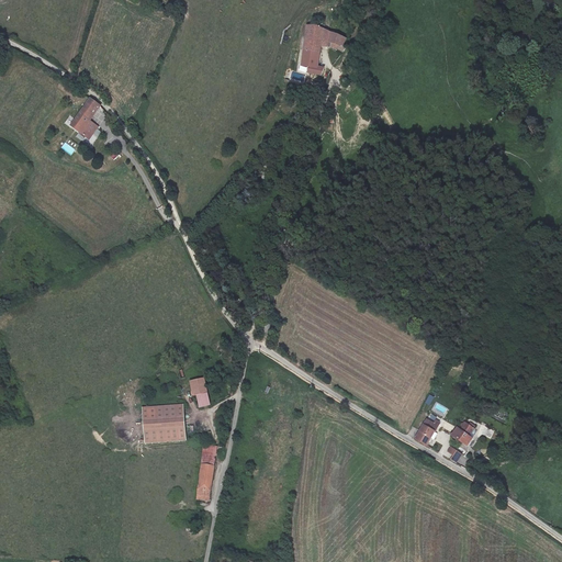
[(307,72),(322,76),(324,69),(317,67),(321,45),(330,46),(341,53),(346,48),(343,46),(346,38),(316,25),(307,24),(302,65),(308,65),(307,72)]
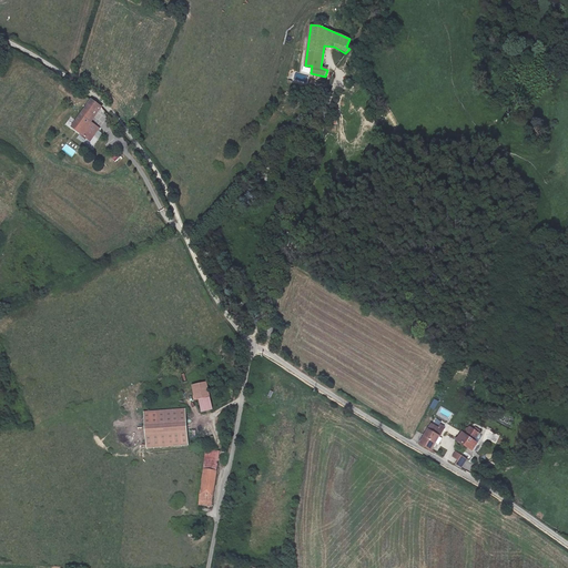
[(101,108),(92,101),(72,128),(88,138),(91,141),(99,129),(91,122),(101,108)]
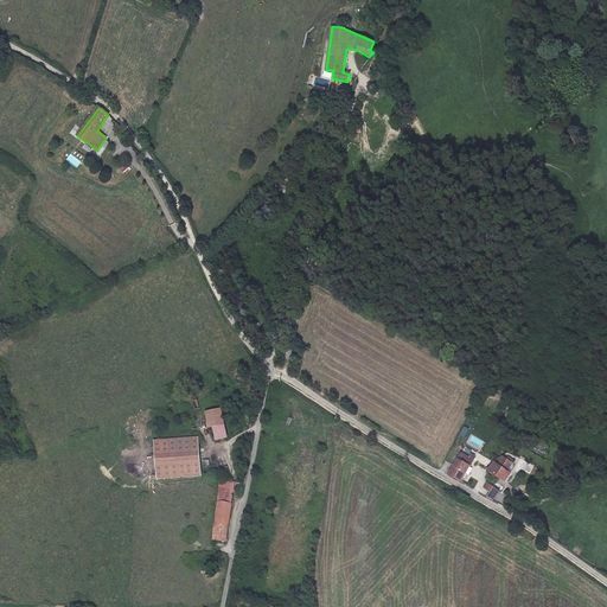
[(76,168),(82,163),(71,154),(65,160),(76,168)]
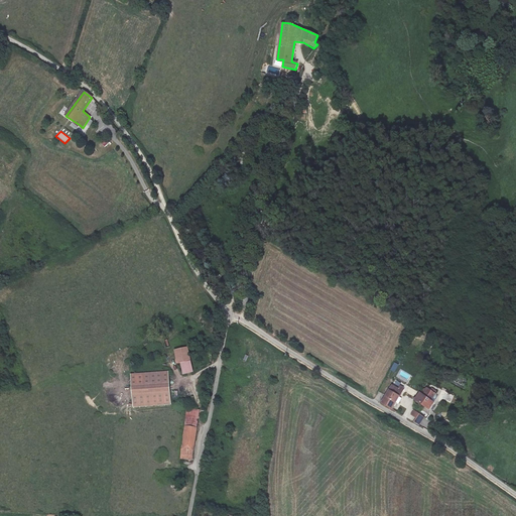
[(110,143),(107,139),(102,143),(105,147),(110,143)]
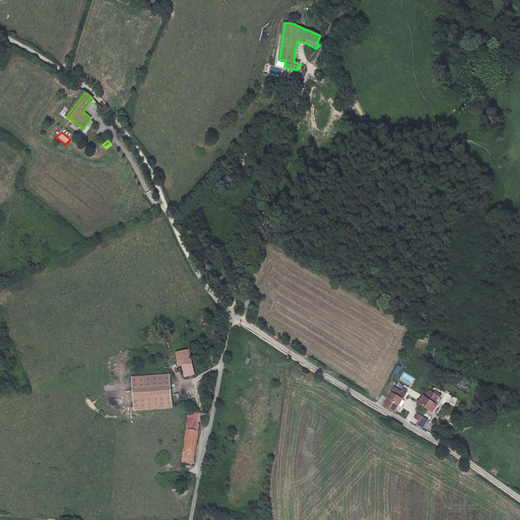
[(193,361),(190,348),(177,351),(180,365),(193,361)]
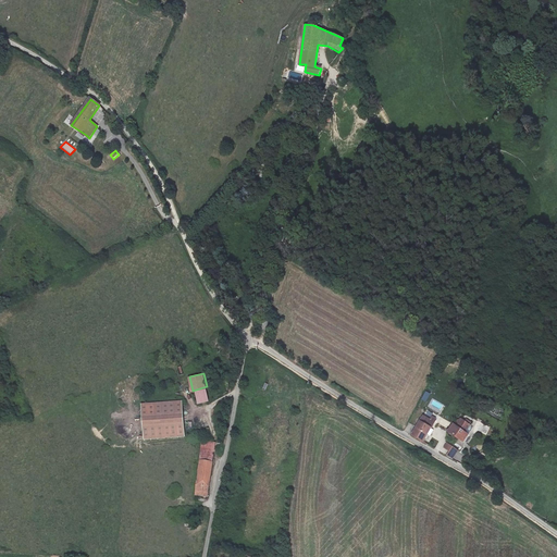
[(210,399),(207,388),(197,391),(200,401),(210,399)]
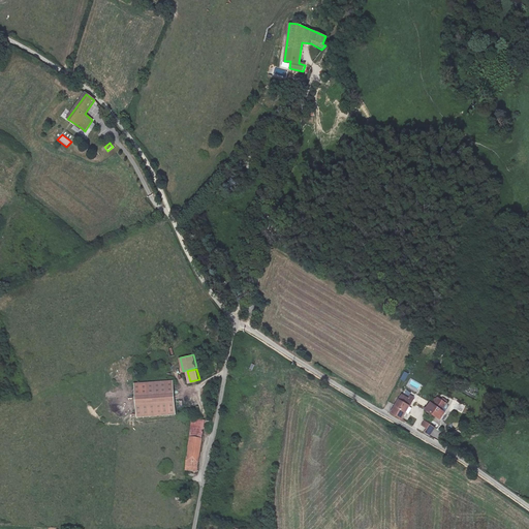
[(405,381),(409,374),(404,371),(400,379),(405,381)]
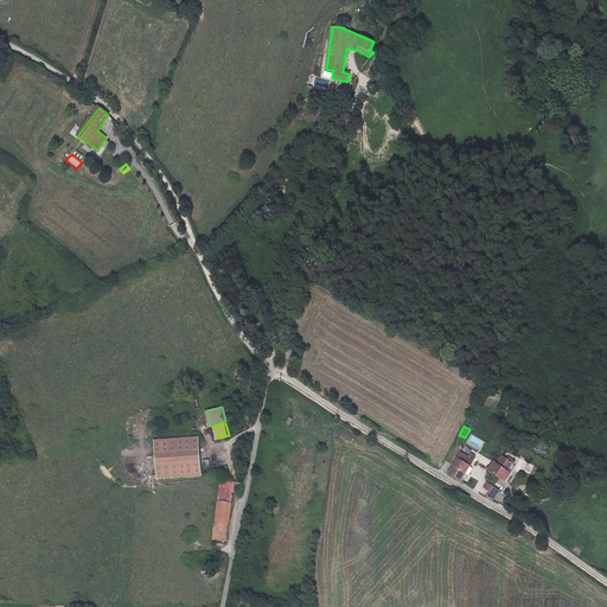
[(199,435),(155,440),(159,478),(203,473),(199,435)]
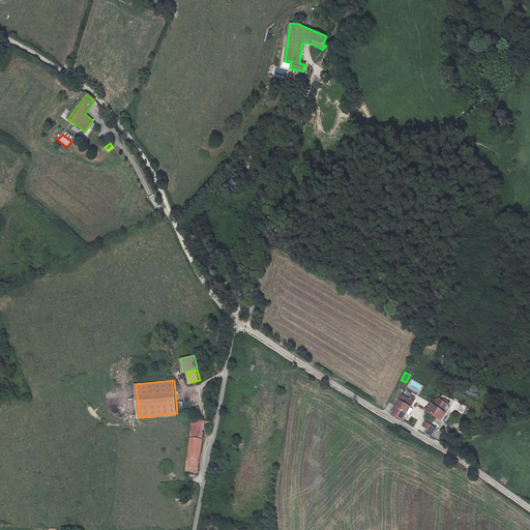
[(409,385),(420,390),(422,384),(411,380),(409,385)]
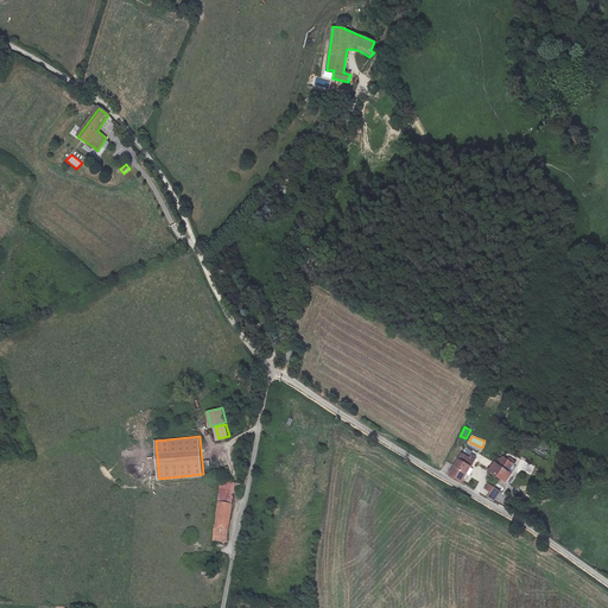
[(477,464),(479,466),(486,457),(482,454),(480,456),(474,450),(455,470),(467,479),(474,472),(472,470),(477,464)]
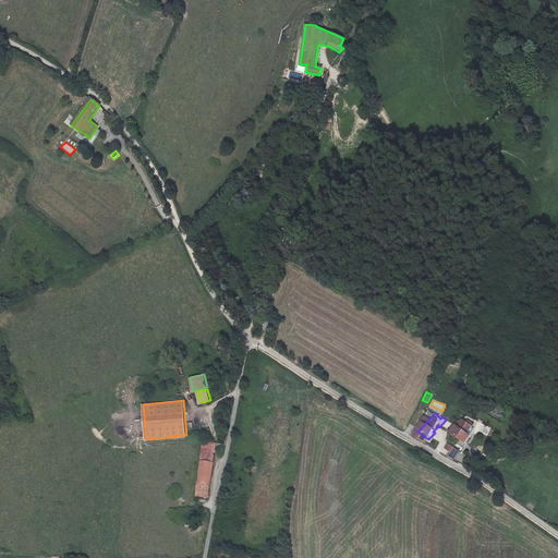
[(463,432),(472,438),(476,432),(469,425),(463,432)]
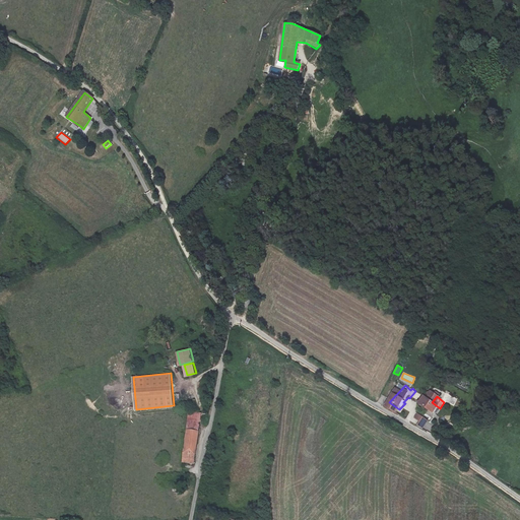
[(443,410),(440,408),(432,402),(430,400),(425,407),(437,417),(443,410)]
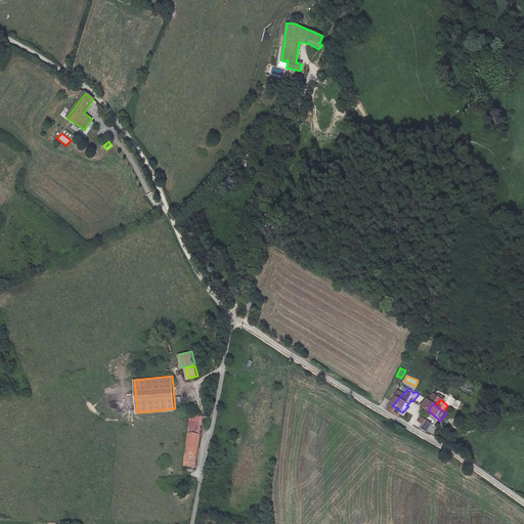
[(192,413),(190,431),(202,433),(205,415),(192,413)]
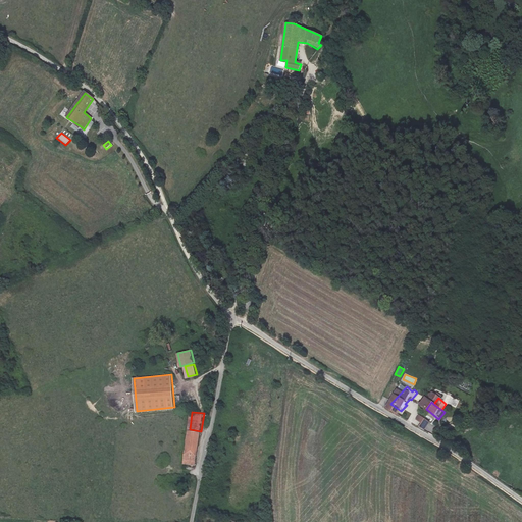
[(418,427),(424,430),(429,422),(418,415),(415,419),(420,423),(418,427)]
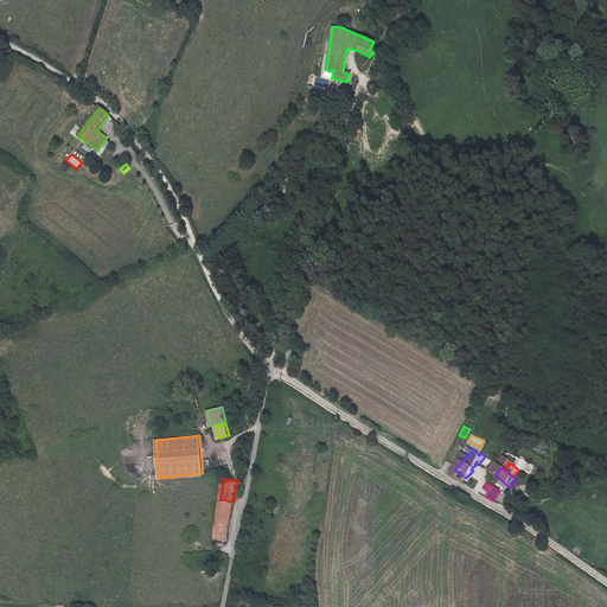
[(221,499),(216,526),(229,529),(230,521),(231,519),(234,502),(221,499)]
